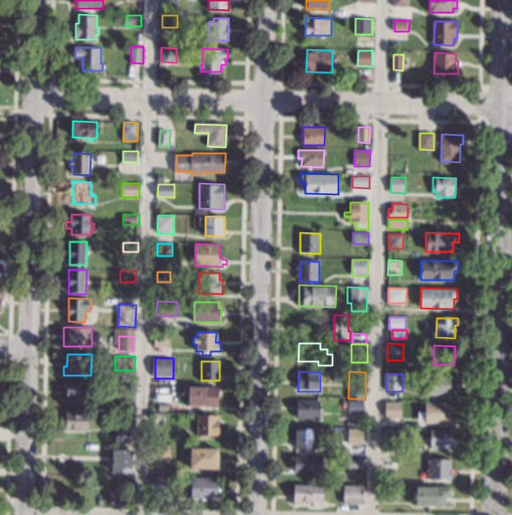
[(451,396),(425,395),(427,373),(451,374),(451,396)]
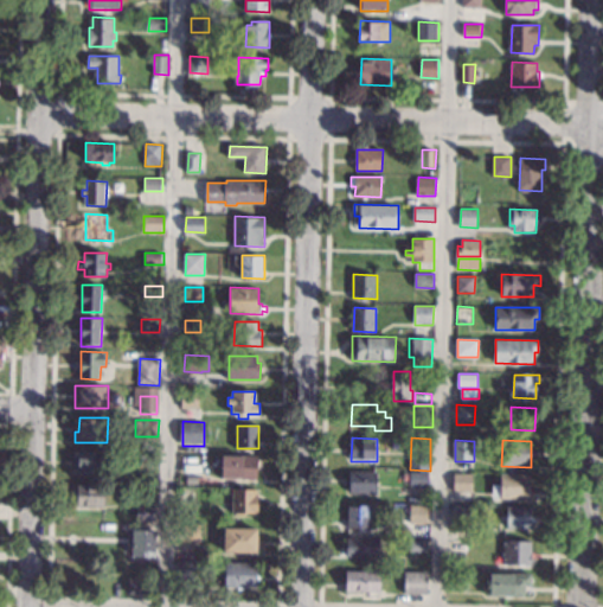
[(107,462),(109,462),(109,468),(107,468),(106,474),(75,473),(75,452),(107,452),(107,462)]
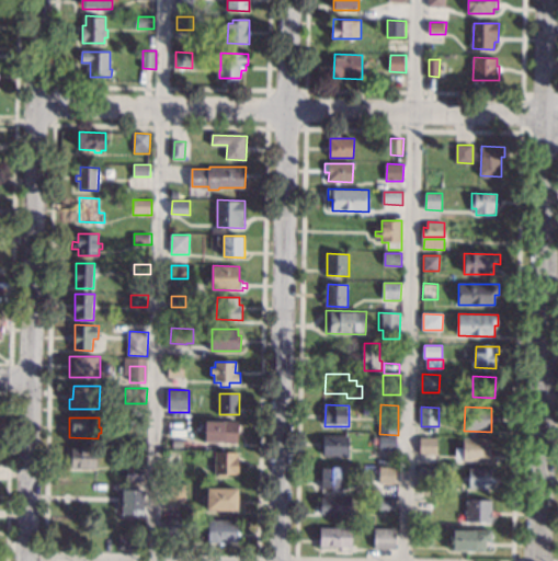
[(239,444),(205,443),(206,419),(240,420),(239,444)]
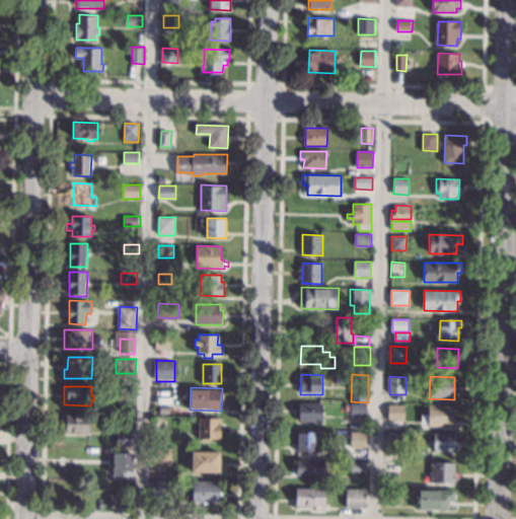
[(135,404),(135,415),(118,414),(118,403),(135,404)]
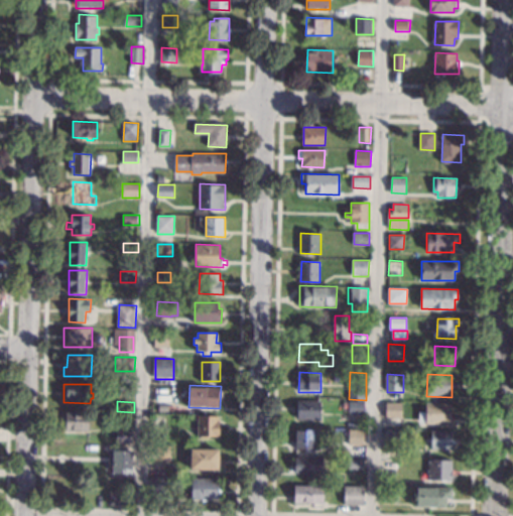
[(322,421),(312,421),(312,419),(298,418),(298,401),(322,401),(322,421)]
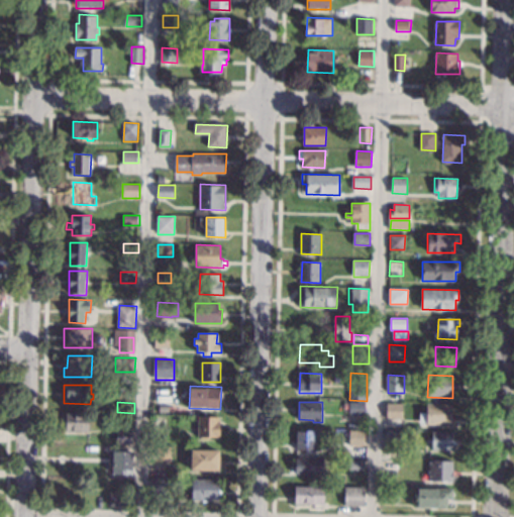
[(366,414),(344,413),(344,403),(366,403),(366,414)]
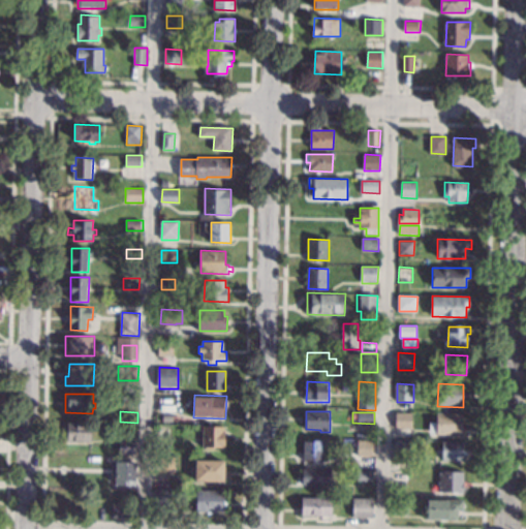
[(413,429),(397,429),(397,412),(413,412),(413,429)]
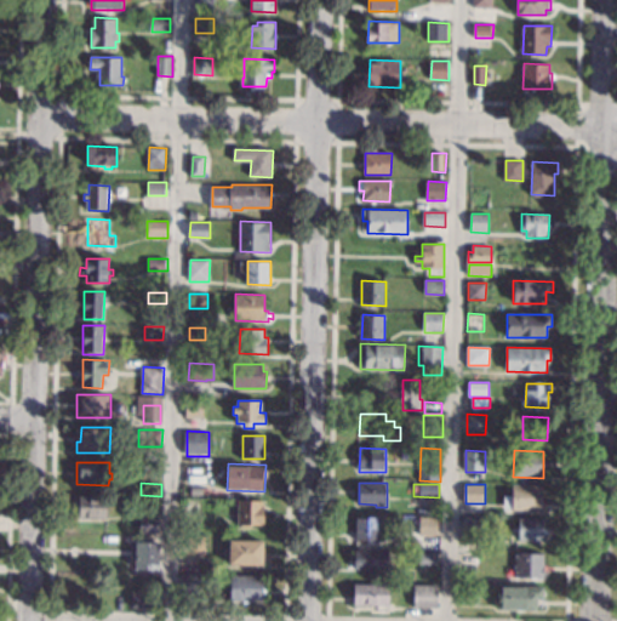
[(541,502),(546,502),(546,511),(504,510),(504,496),(514,496),(514,485),(541,485),(541,502)]
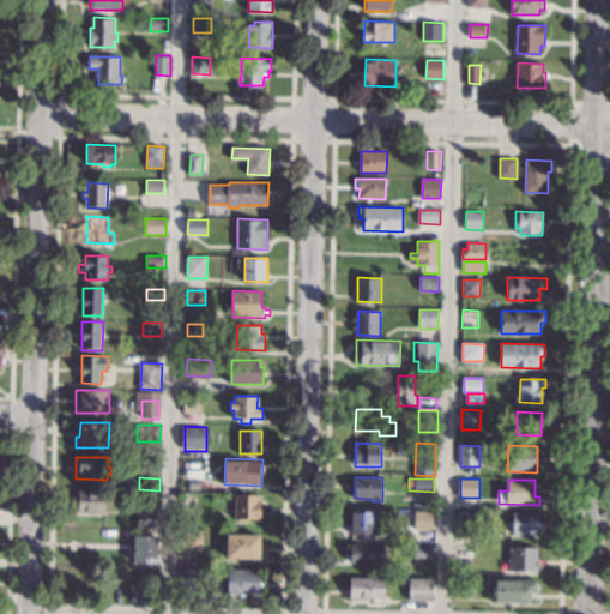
[(107,491),(107,513),(79,512),(80,489),(107,491)]
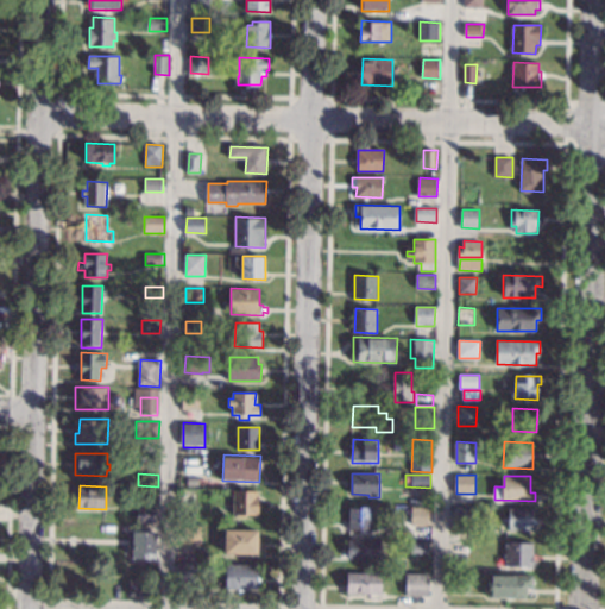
[(197,490),(197,504),(181,504),(181,489),(197,490)]
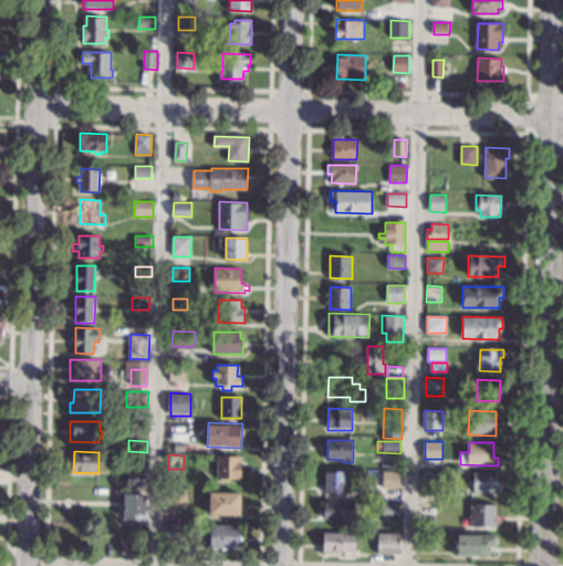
[(239,461),(241,461),(241,480),(218,479),(219,456),(239,457),(239,461)]
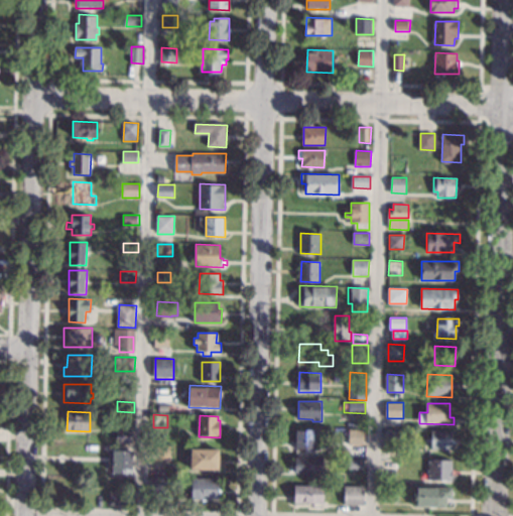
[(133,444),(117,443),(118,429),(133,429),(133,444)]
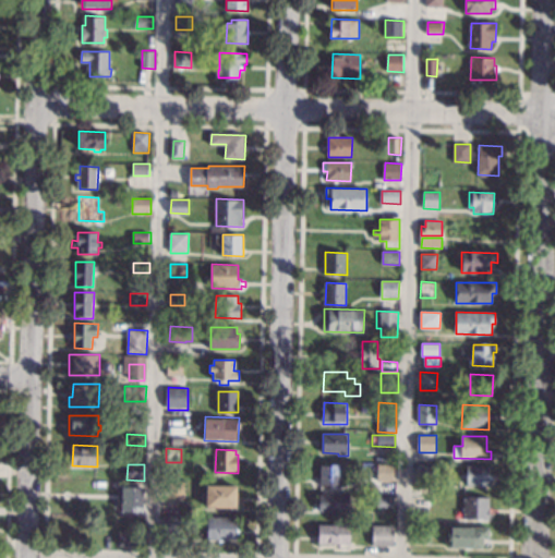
[(341,486),(321,486),(321,464),(342,465),(341,486)]
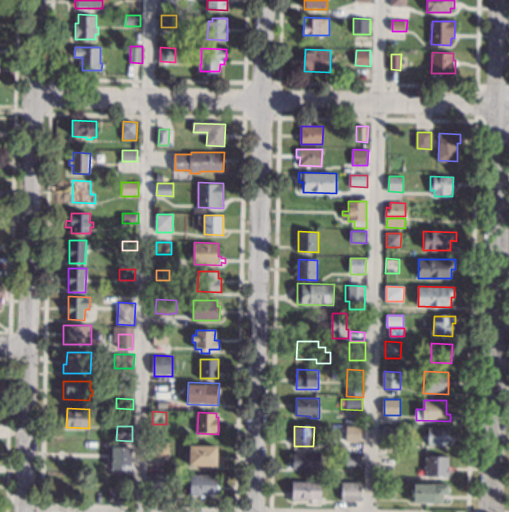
[(361,427),(361,441),(347,441),(347,434),(342,434),(342,426),(361,427)]
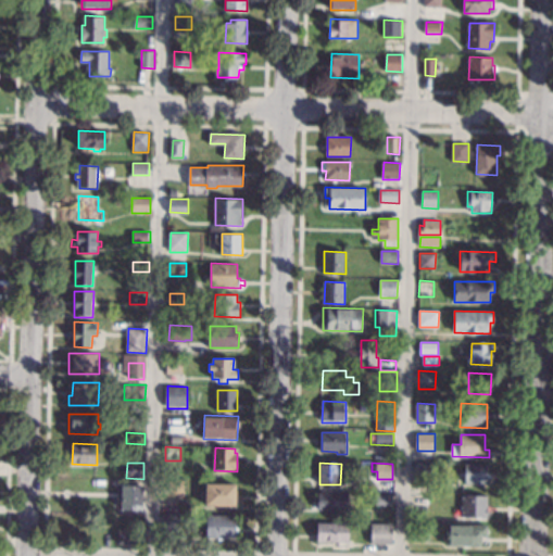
[(432,480),(416,480),(416,463),(432,464),(432,480)]
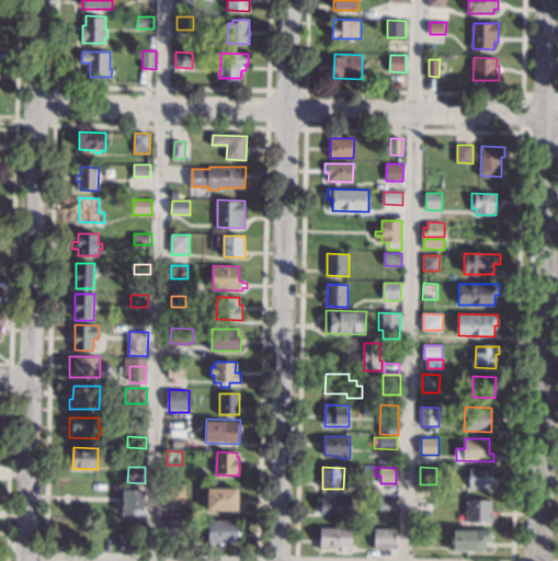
[(492,489),(470,489),(470,468),(471,468),(493,468),(492,489)]
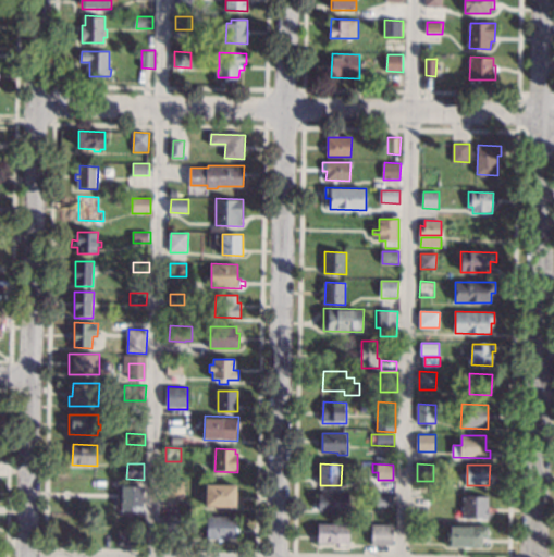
[(185,482),(185,498),(168,498),(168,481),(185,482)]
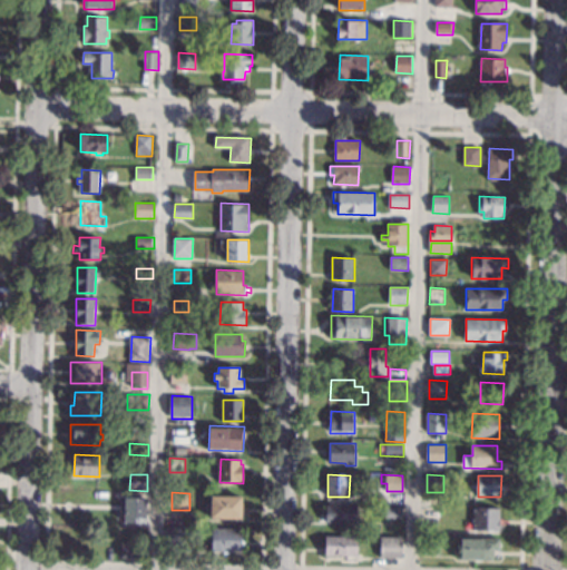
[(243,519),(212,518),(213,497),(243,497),(243,519)]
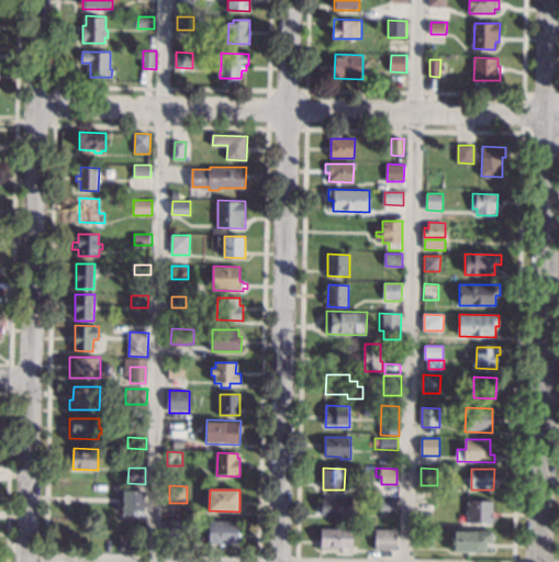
[(145,516),(123,516),(123,491),(146,491),(145,516)]
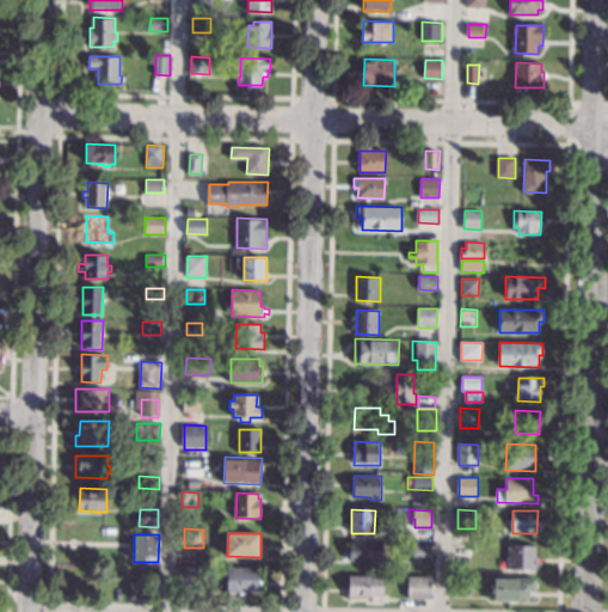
[(384,543),(382,551),(386,551),(386,562),(350,562),(351,542),(384,543)]
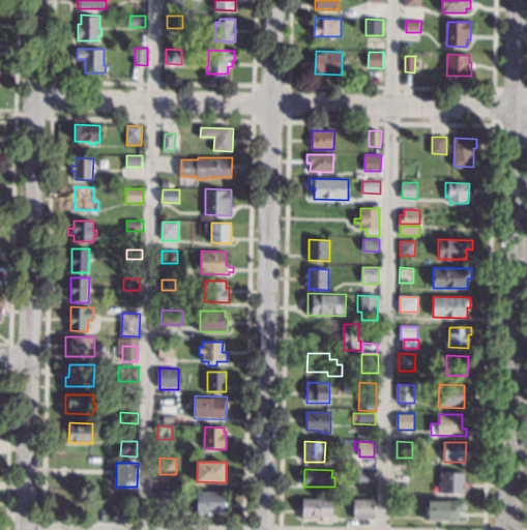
[(410,482),(396,481),(397,470),(410,470),(410,482)]
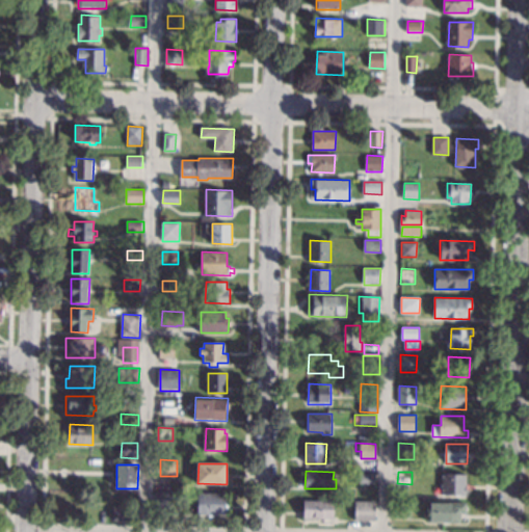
[(375,484),(360,484),(361,473),(375,473),(375,484)]
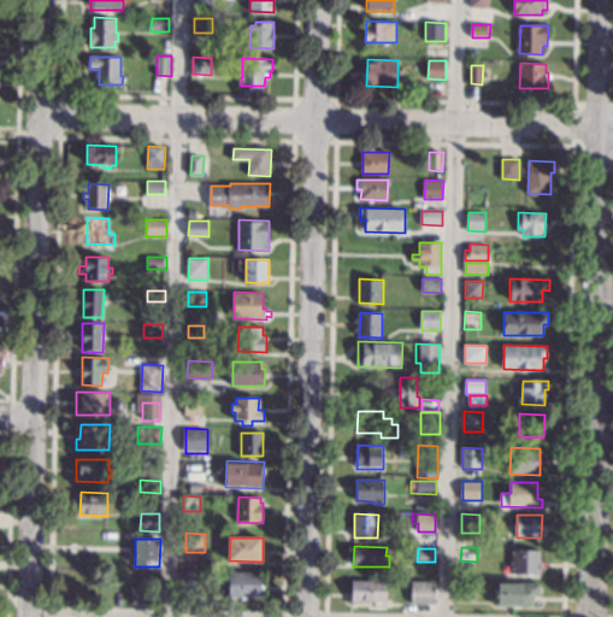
[(541,575),(513,575),(514,550),(542,551),(541,575)]
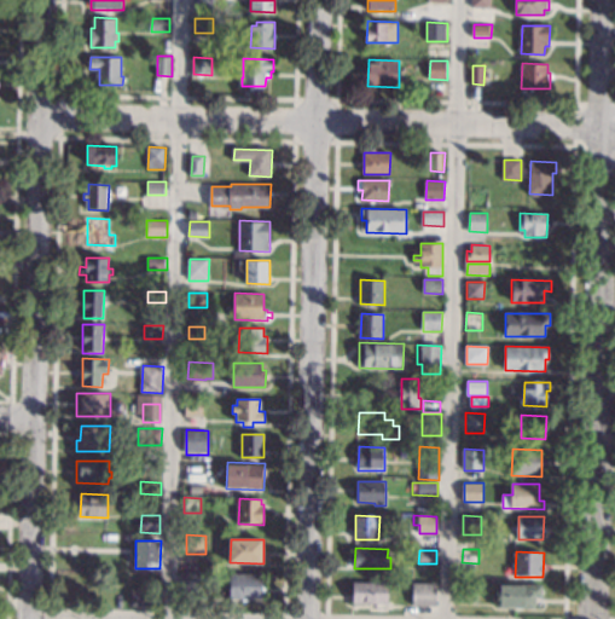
[(201,573),(201,591),(183,591),(183,572),(201,573)]
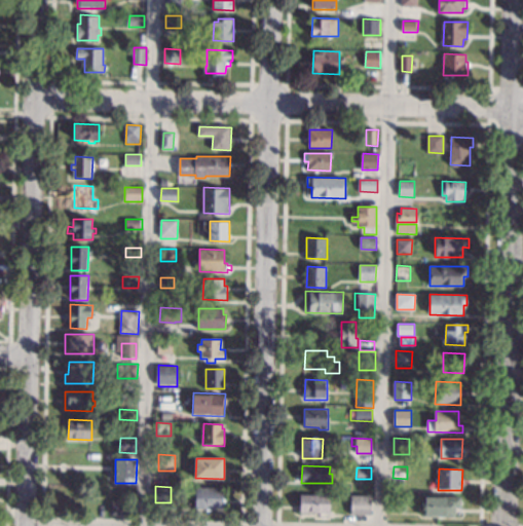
[(223,509),(197,509),(197,487),(224,488),(223,509)]
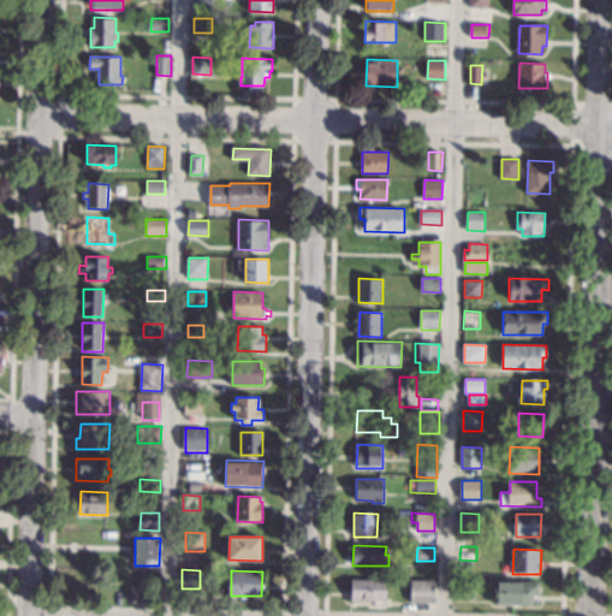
[(425,580),(435,581),(435,603),(411,603),(413,573),(425,573),(425,580)]
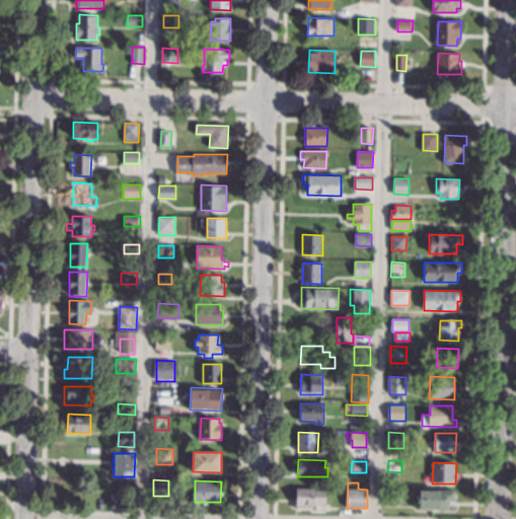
[(135,486),(134,496),(133,496),(133,509),(112,508),(112,495),(122,495),(122,485),(135,486)]
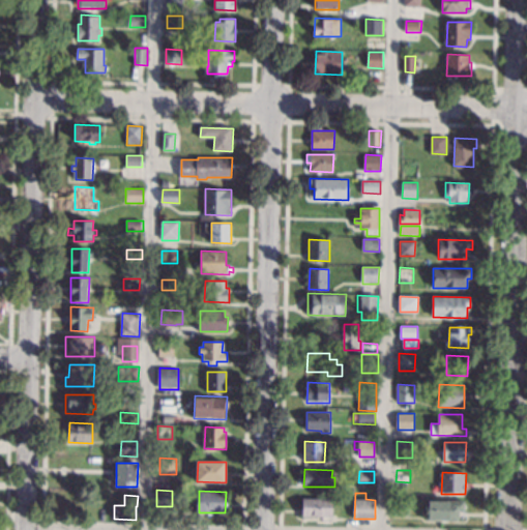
[(332,518),(303,517),(303,499),(332,499),(332,518)]
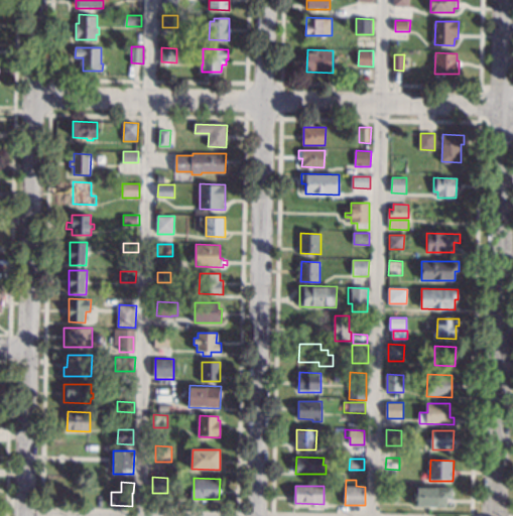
[(400,503),(383,502),(384,486),(400,487),(400,503)]
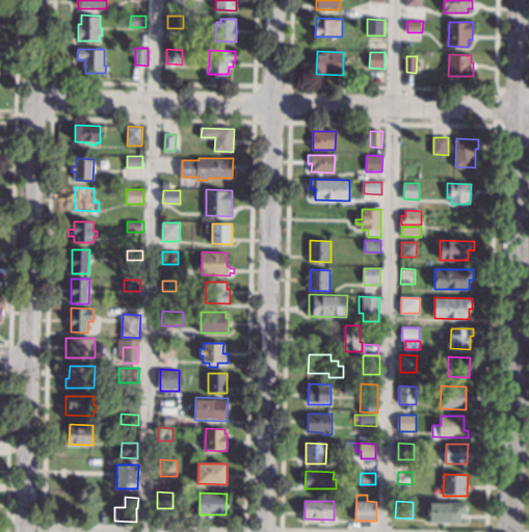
[(467,522),(461,521),(461,524),(428,523),(428,510),(430,510),(430,502),(467,503),(467,522)]
